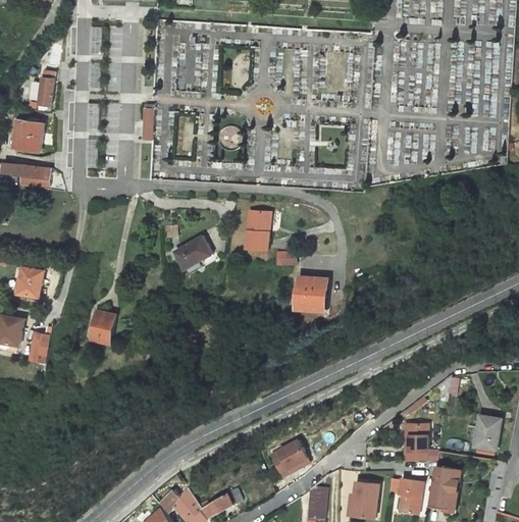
[(89,25),(88,55),(101,55),(102,27),(89,25)]
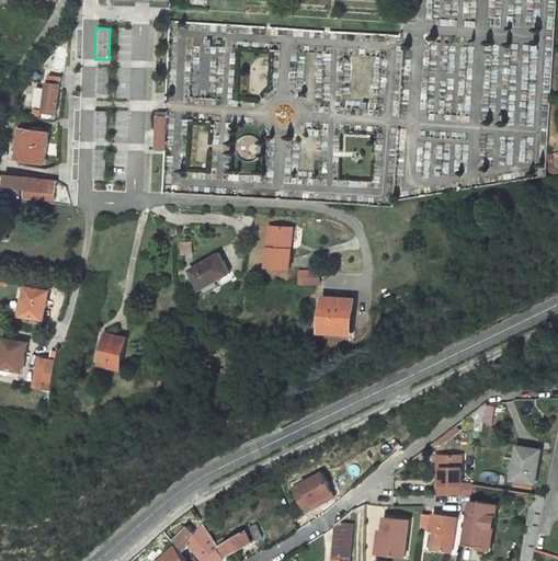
[(53,119),(58,83),(46,82),(44,100),(43,111),(42,117),(53,119)]
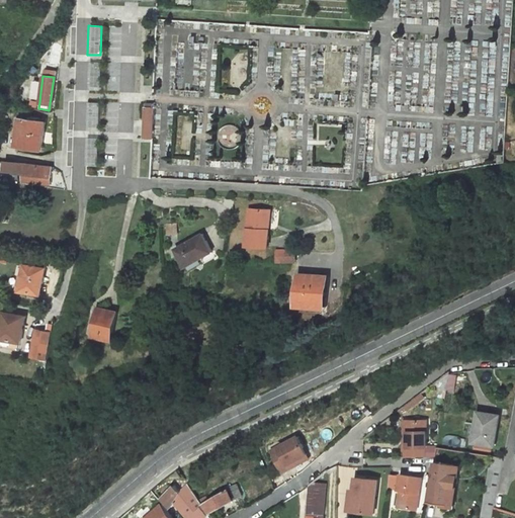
[(84,131),(97,131),(98,102),(85,102),(84,131)]
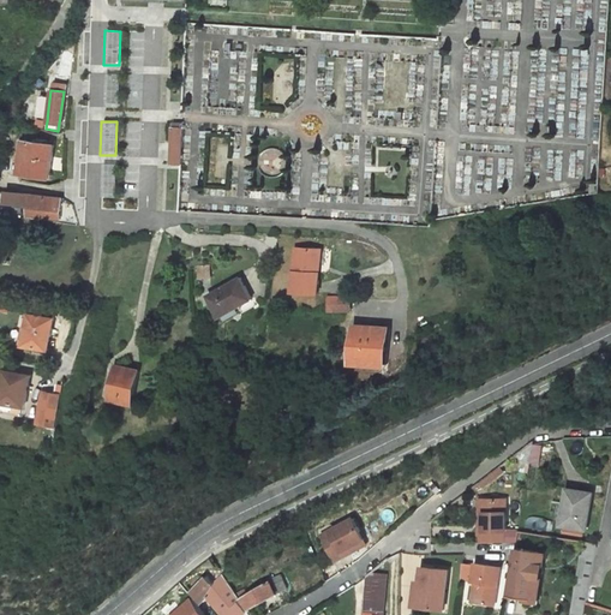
[(180,127),(171,127),(169,149),(168,163),(178,163),(180,127)]
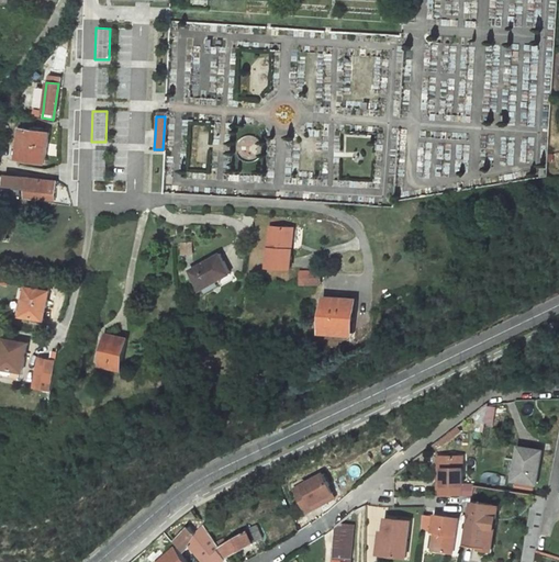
[(30,130),(20,127),(14,158),(42,163),(46,133),(38,131),(38,127),(31,126),(30,130)]
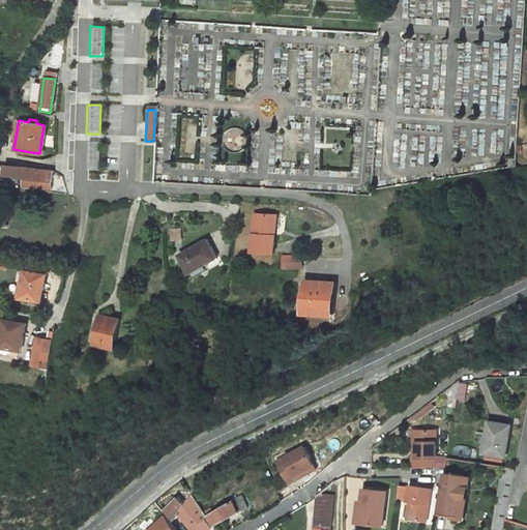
[(22,181),(22,185),(49,188),(51,171),(17,167),(16,180),(22,181)]
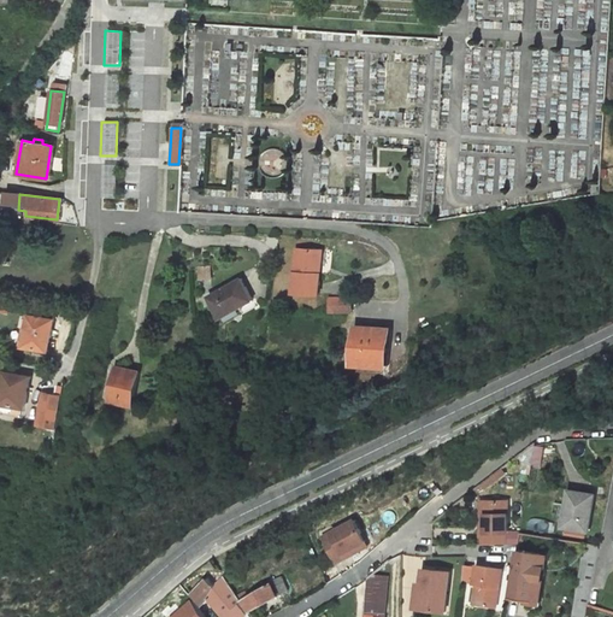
[(319,250),(294,250),(293,294),(318,294),(319,250)]
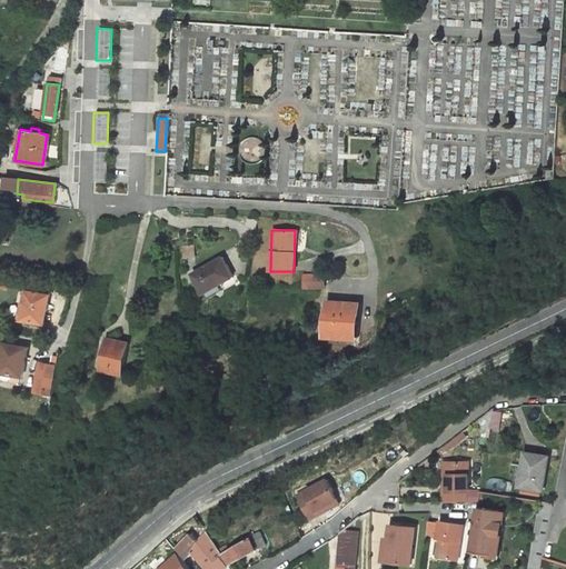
[(191,257),(191,245),(180,246),(181,257),(191,257)]
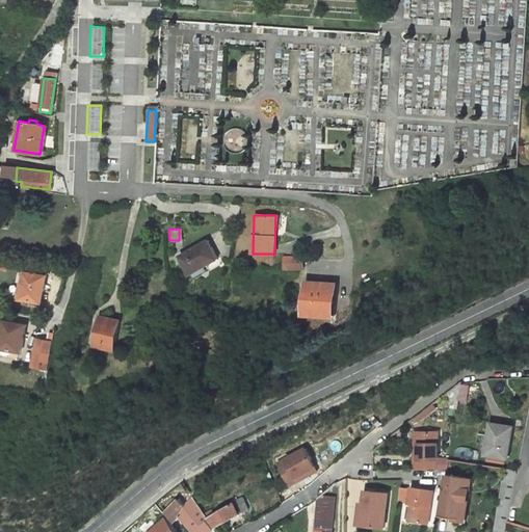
[(219,264),(207,240),(179,256),(188,274),(206,265),(208,270),(219,264)]
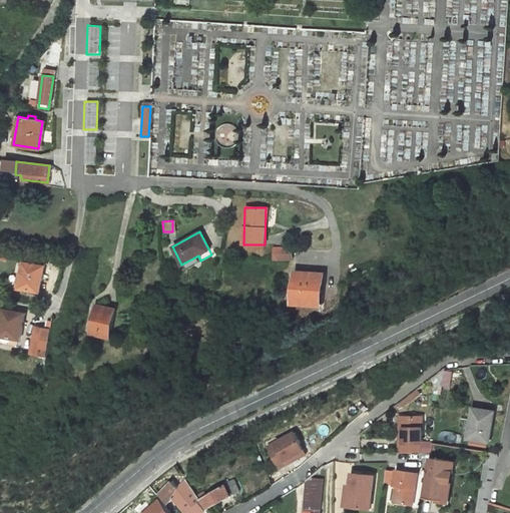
[(292,260),(291,245),(272,246),(272,260),(292,260)]
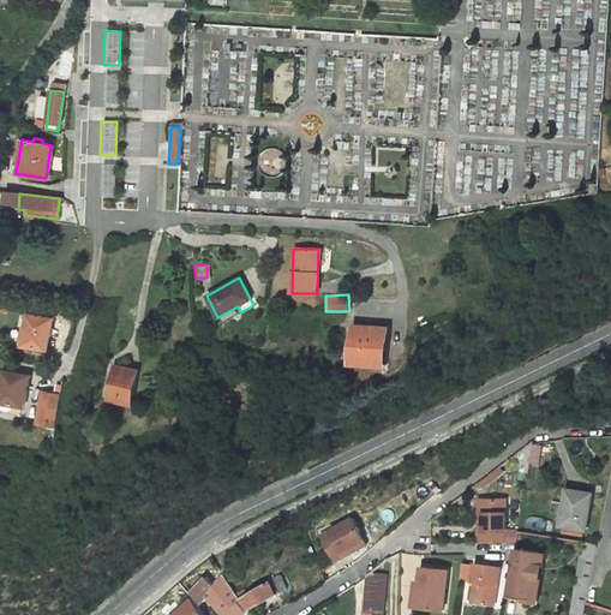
[(21,345),(42,350),(45,335),(48,336),(51,320),(27,315),(21,345)]
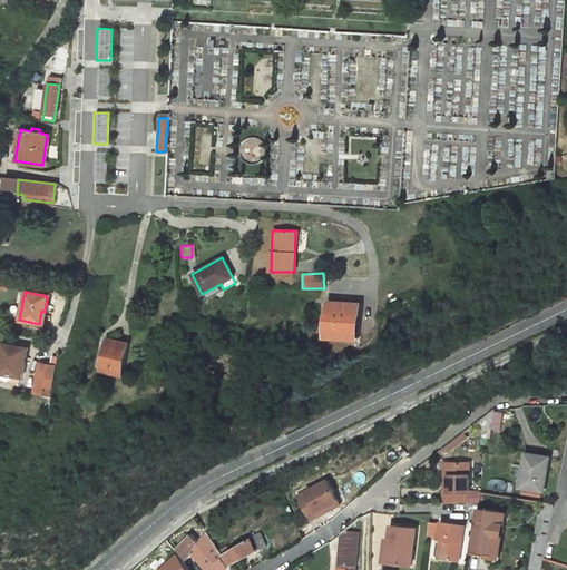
[(355,337),(358,304),(328,302),(325,335),(355,337)]
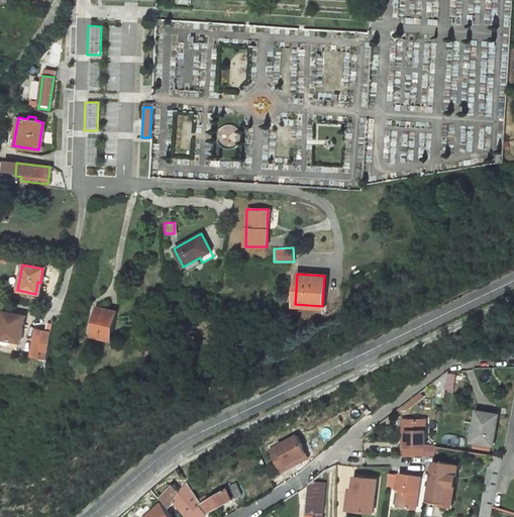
[(115,311),(95,308),(93,317),(95,317),(92,336),(109,339),(115,311)]
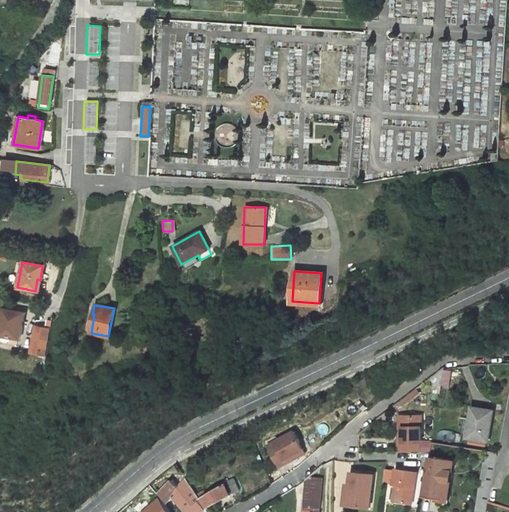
[(21,327),(24,313),(0,308),(0,342),(17,346),(19,338),(16,337),(18,327),(21,327)]
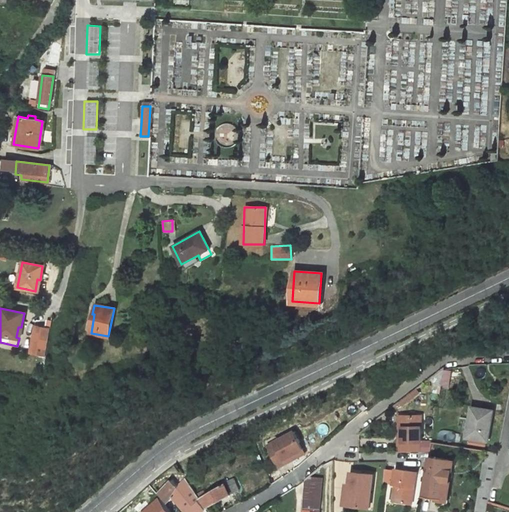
[(46,355),(51,326),(34,323),(29,353),(46,355)]
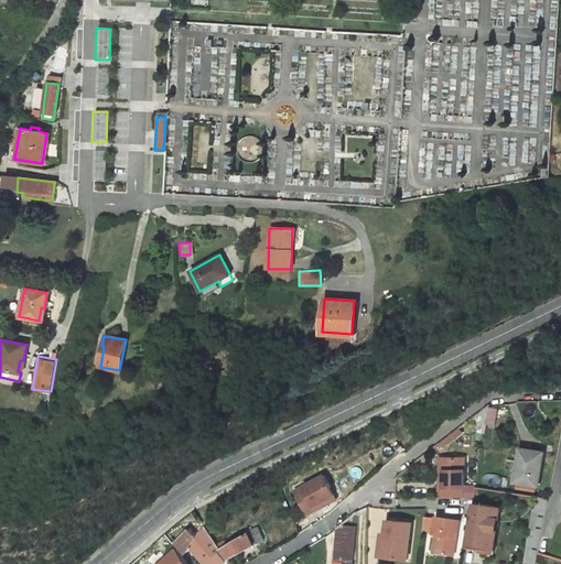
[(535,485),(541,452),(518,447),(513,481),(535,485)]
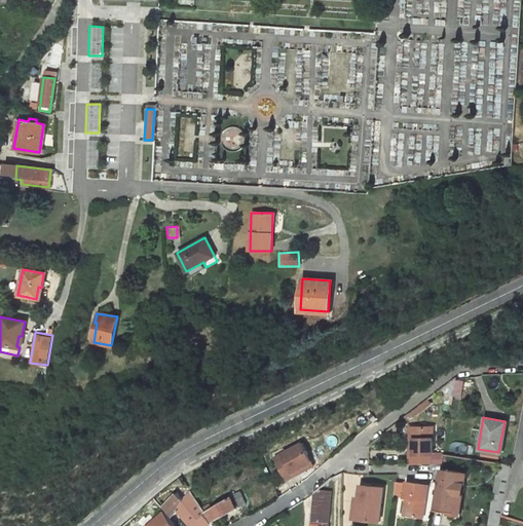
[(411,440),(411,453),(410,453),(409,464),(428,464),(428,453),(431,453),(431,428),(410,428),(410,440),(411,440)]
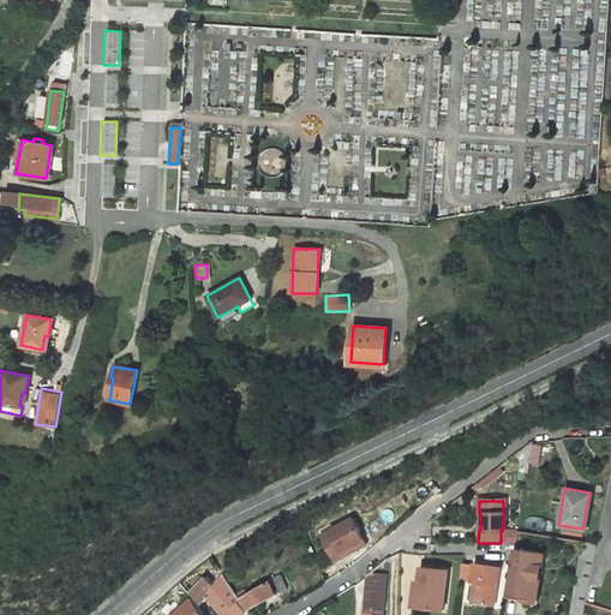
[(335,556),(354,542),(341,523),(312,543),(328,566),(337,559),(335,556)]
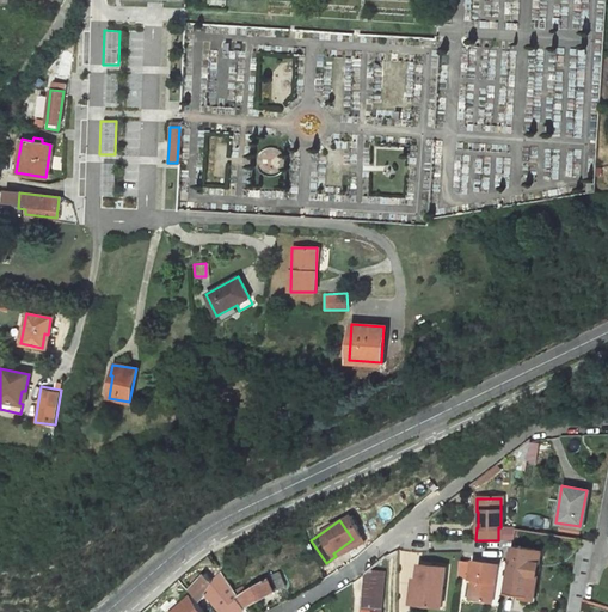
[(534,549),(511,545),(503,593),(527,597),(530,574),(534,575),(536,562),(533,561),(534,549)]
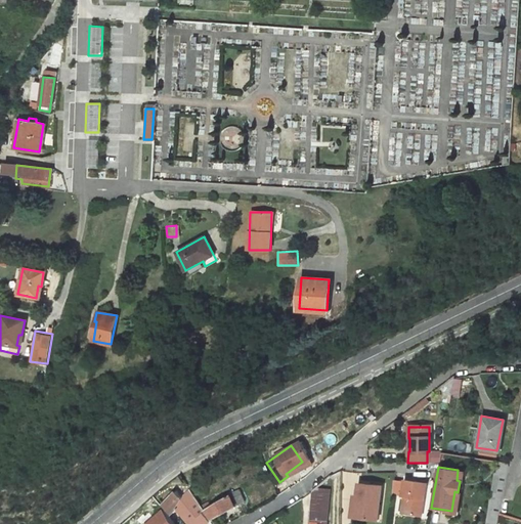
[(454,491),(451,511),(457,512),(464,471),(458,470),(457,480),(460,481),(458,492),(454,491)]
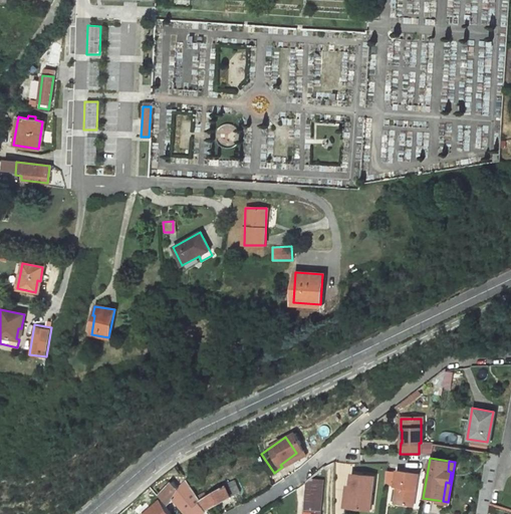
[(396,486),(394,502),(412,505),(417,473),(396,470),(394,485),(396,486)]
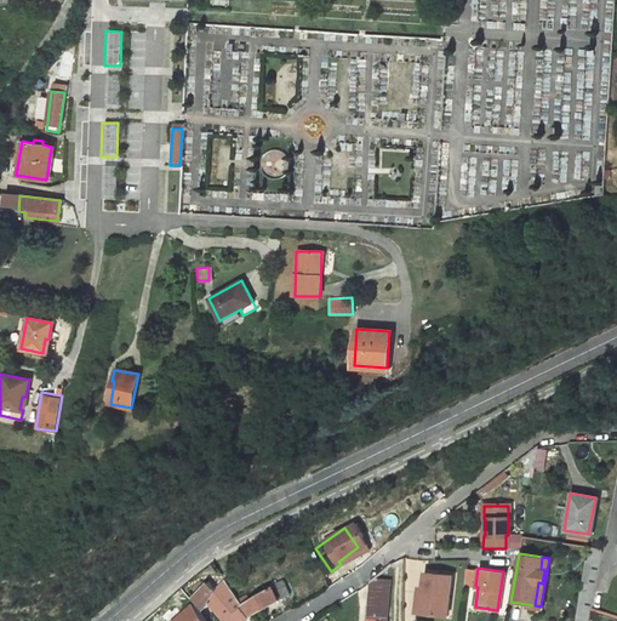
[(475,570),(464,570),(463,586),(473,587),(475,570)]
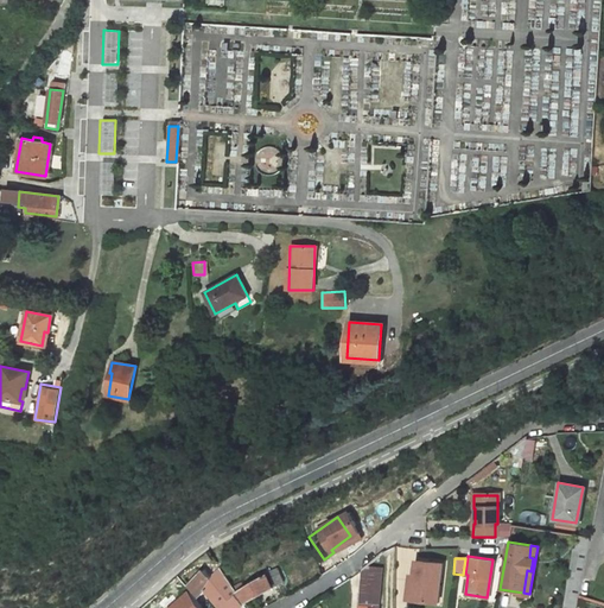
[(415,561),(411,600),(437,602),(442,564),(415,561)]
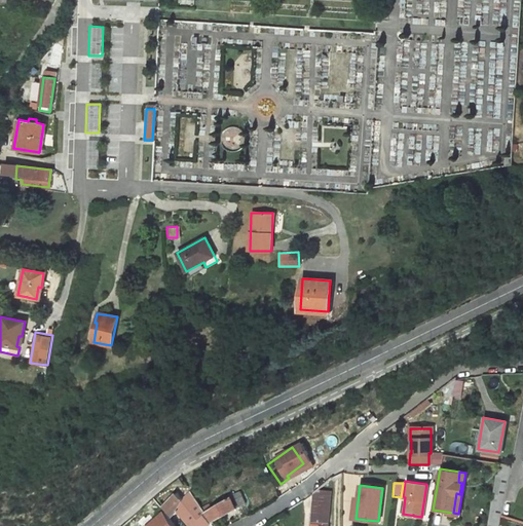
[(210,509),(207,504),(200,509),(210,522),(243,502),(237,490),(227,495),(228,497),(210,509)]
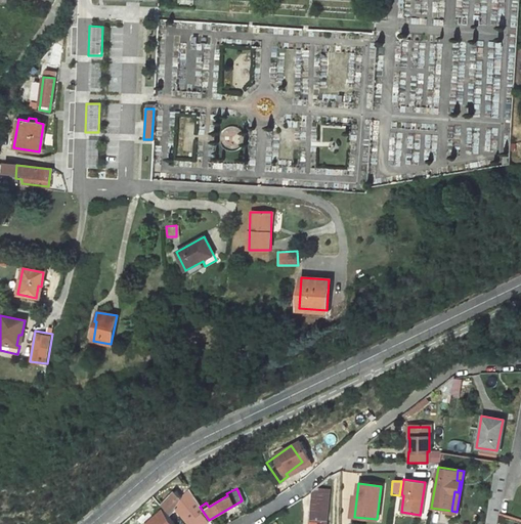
[(174,491),(161,505),(169,513),(174,509),(180,514),(188,523),(204,523),(209,520),(200,507),(187,489),(180,496),(174,491)]
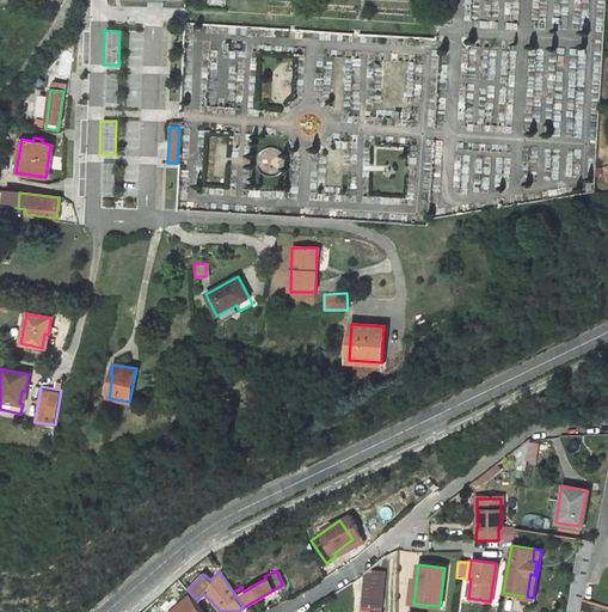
[(200,611),(188,597),(170,611),(200,611)]
